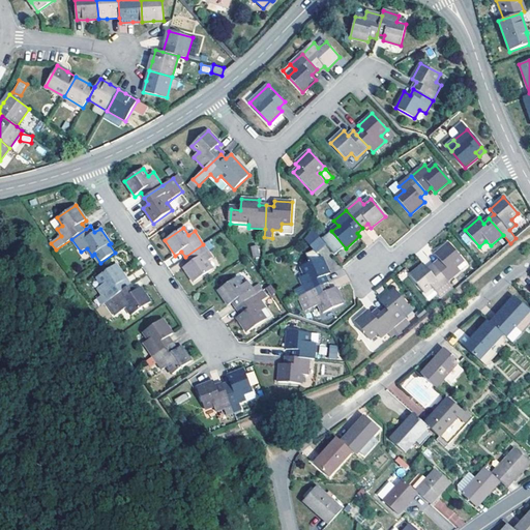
[(325,244),(315,231),(305,239),(316,253),(325,244)]
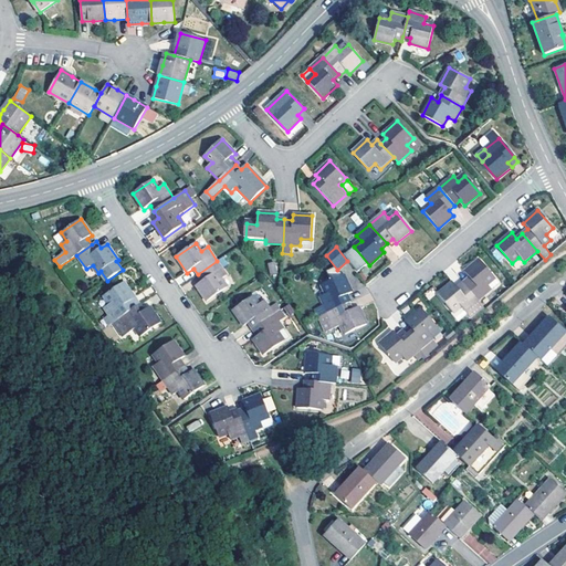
[(463,283),(479,301),(492,289),(488,284),(494,278),(480,260),(464,272),(470,278),(463,283)]
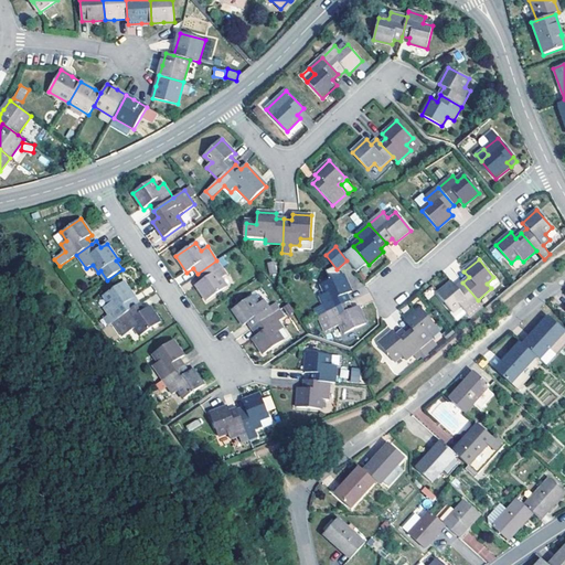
[(216,260),(198,274),(202,280),(195,285),(206,301),(226,287),(221,279),(227,275),(216,260)]
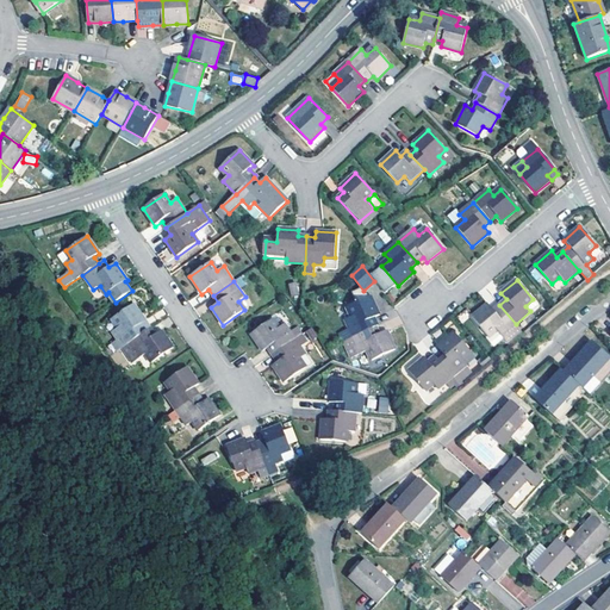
[(299,294),(297,282),(288,284),(291,297),(299,294)]
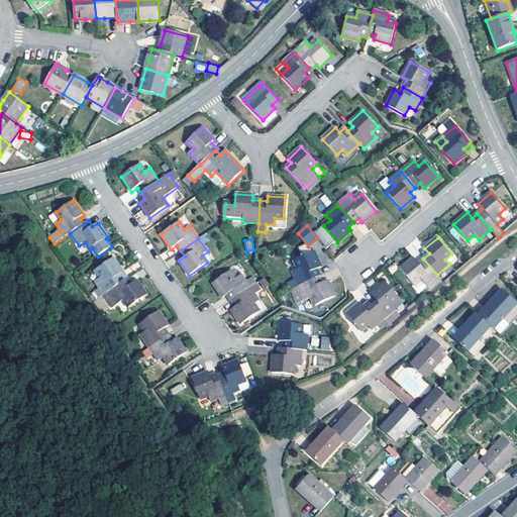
[(319,277),(321,276),(318,269),(322,267),(315,251),(295,260),(299,269),(293,272),(299,286),(319,277)]
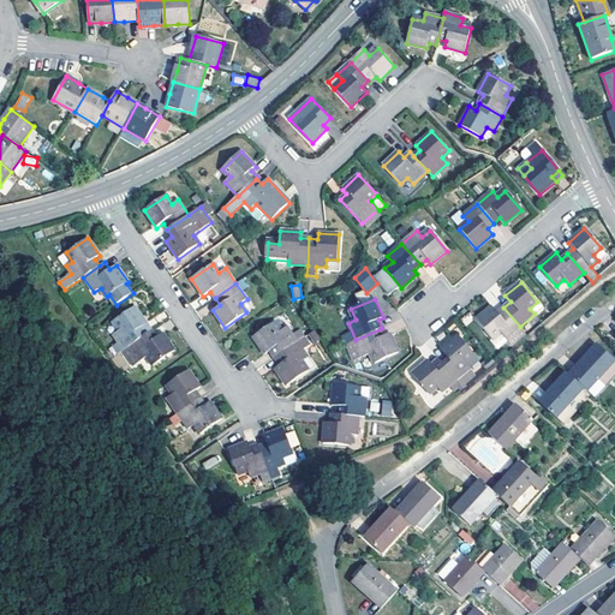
[(124,350),(145,335),(141,328),(147,324),(136,306),(113,321),(119,330),(114,334),(119,341),(113,346),(118,354),(124,350)]
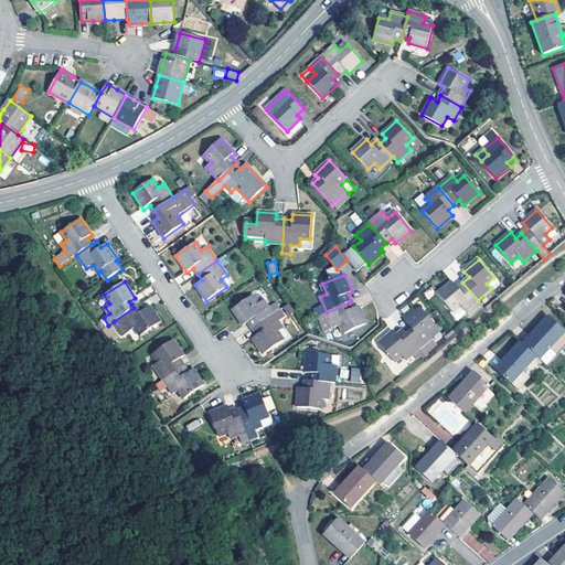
[(478,300),(462,283),(457,287),(452,281),(437,295),(451,312),(451,313),(457,320),(466,313),(469,317),(483,307),(478,300)]
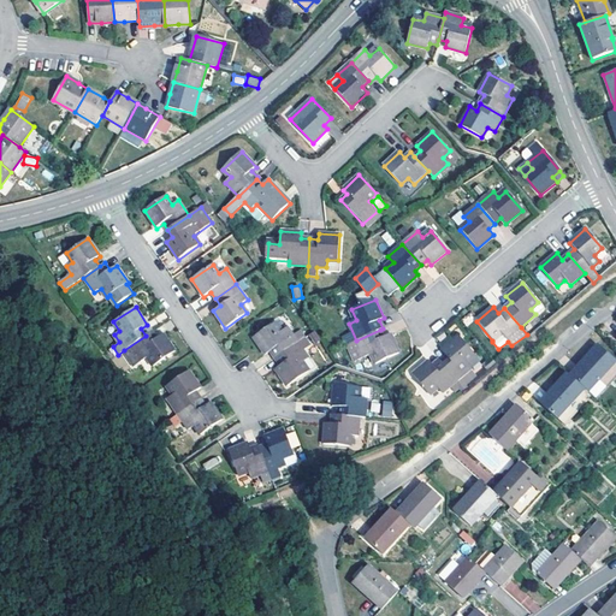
[(300,330),(292,336),(286,327),(280,332),(274,323),(253,338),(266,355),(271,351),(274,359),(306,338),(300,330)]
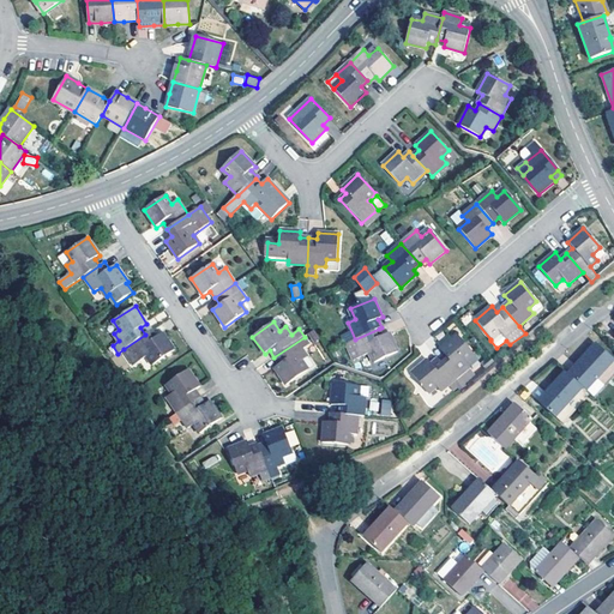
[(151,331),(146,324),(140,327),(145,335),(151,331)]
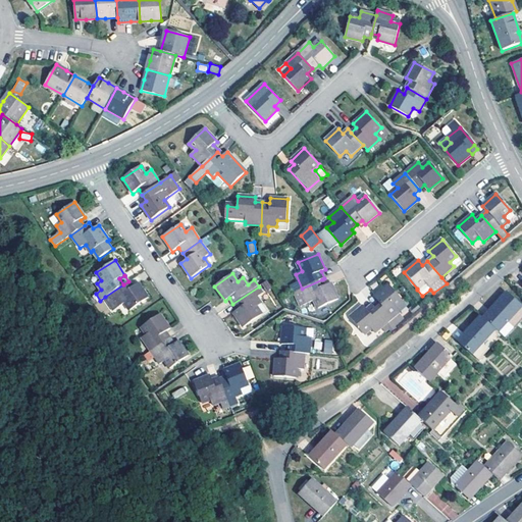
[(300,306),(309,303),(315,301),(318,308),(338,299),(331,282),(325,285),(322,279),(302,289),(294,292),(300,306)]
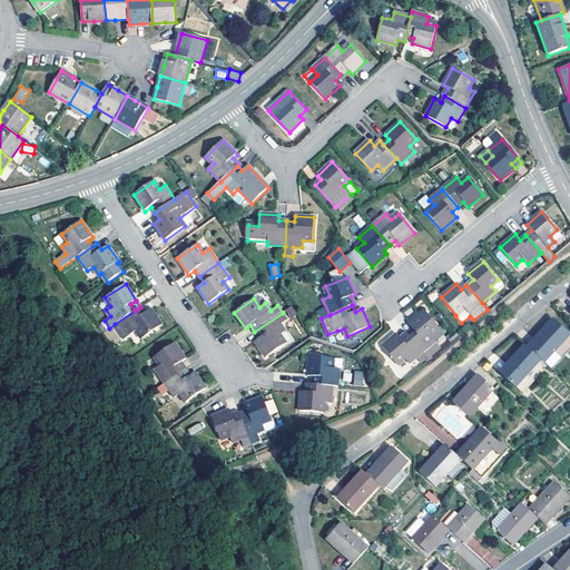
[(141,307),(140,307),(135,311),(115,324),(125,338),(137,331),(143,338),(163,325),(151,308),(145,313),(141,307)]
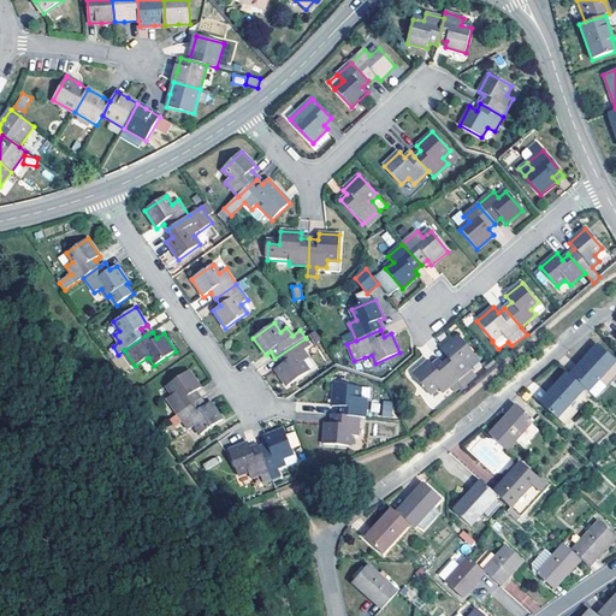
[(480,362),(474,356),(457,336),(442,350),(446,356),(442,361),(457,380),(472,368),(480,362)]
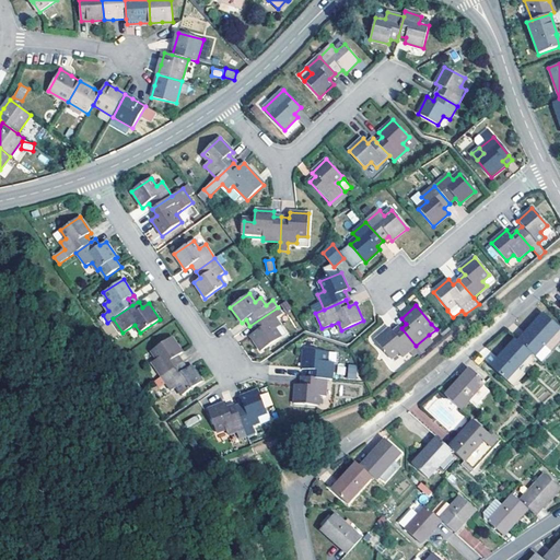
[(278,307),(249,326),(254,333),(251,336),(261,351),(286,334),(276,319),(282,314),(278,307)]
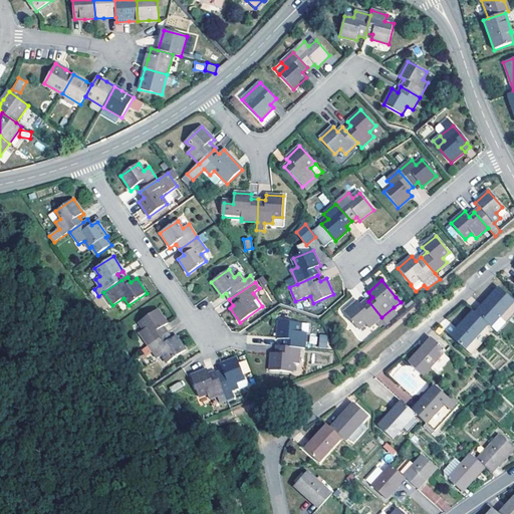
[(500,289),(482,306),(485,309),(478,316),(488,324),(496,332),(513,313),(513,301),(500,289)]
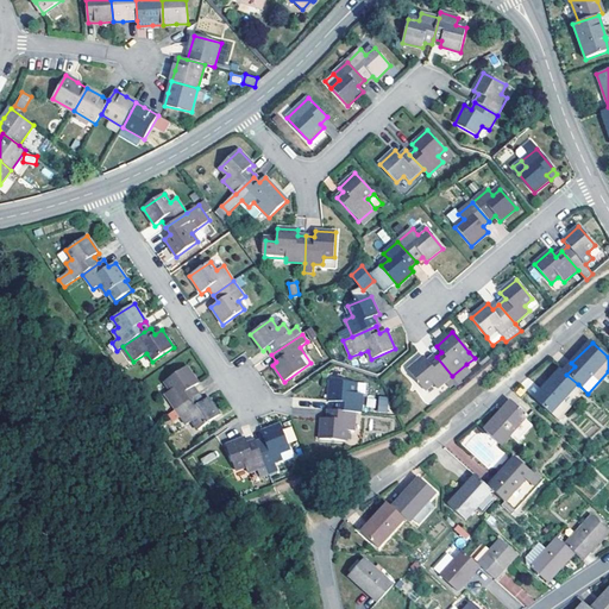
[(437,357),(434,355),(428,360),(425,357),(408,370),(425,390),(433,383),(437,388),(445,382),(450,388),(453,384),(457,381),(452,376),(437,357)]
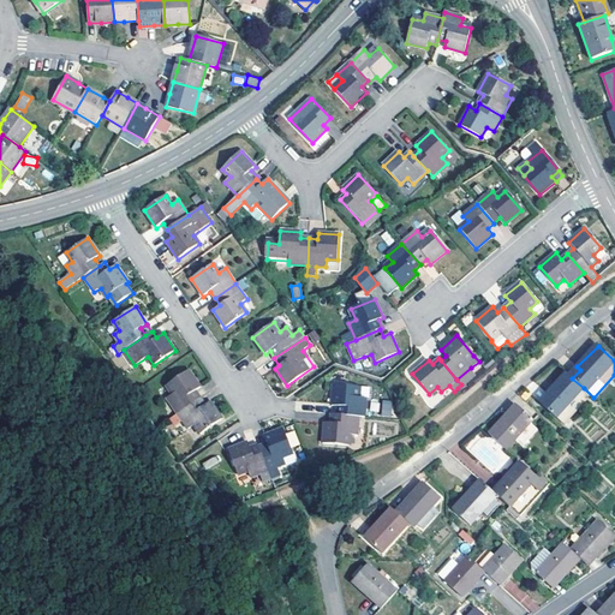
[(487,363),(490,368),(496,363),(493,358),(487,363)]
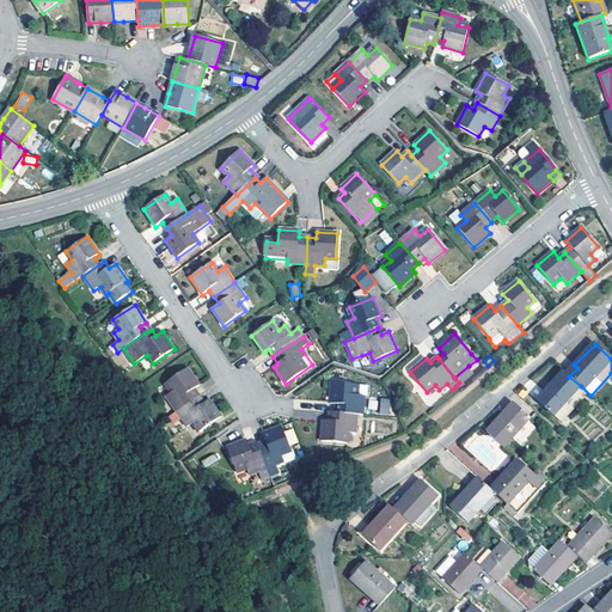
[(577,368),(574,365),(567,373),(569,377),(577,368)]
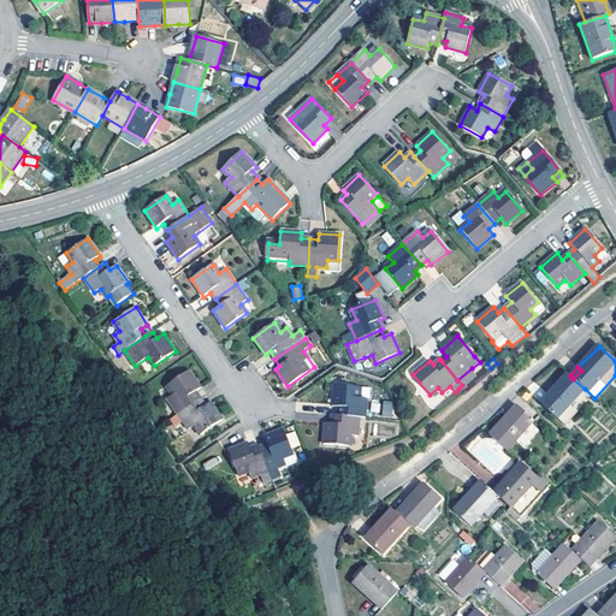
[(466,390),(468,388),(463,380),(474,371),(472,368),(457,380),(462,385),(466,390)]
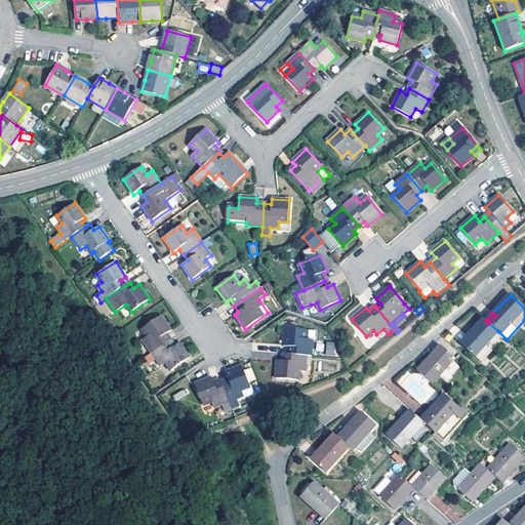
[(152,354),(171,339),(167,333),(171,331),(161,316),(143,328),(148,336),(143,339),(152,354)]
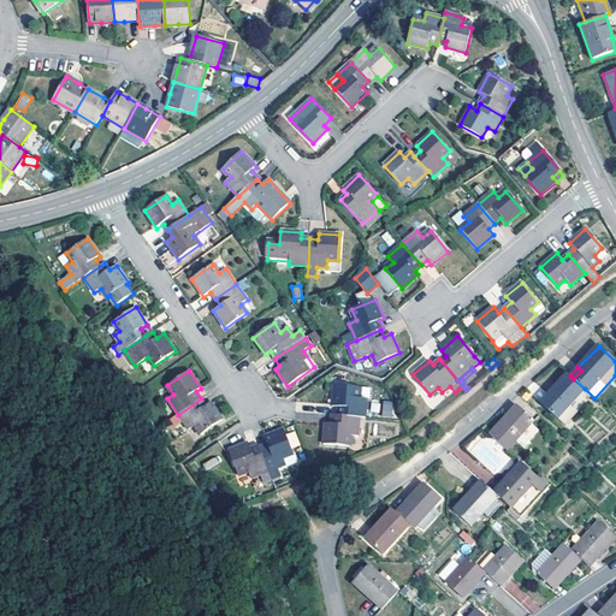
[(568,373),(548,395),(551,398),(544,406),(557,419),(585,389),(573,379),(570,375),(568,373)]
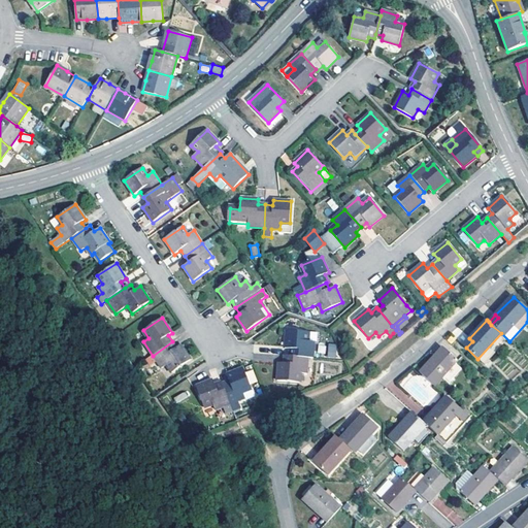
[(290,349),(289,356),(308,358),(312,358),(315,341),(317,342),(318,333),(287,330),(285,349),(290,349)]
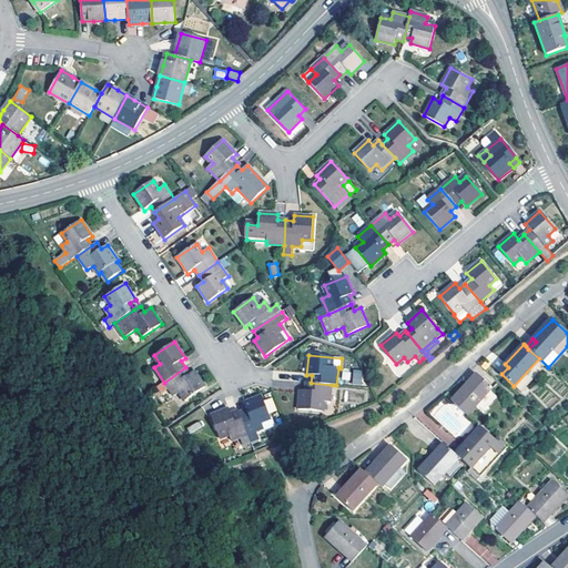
[(508,367),(505,364),(498,371),(501,374),(508,367)]
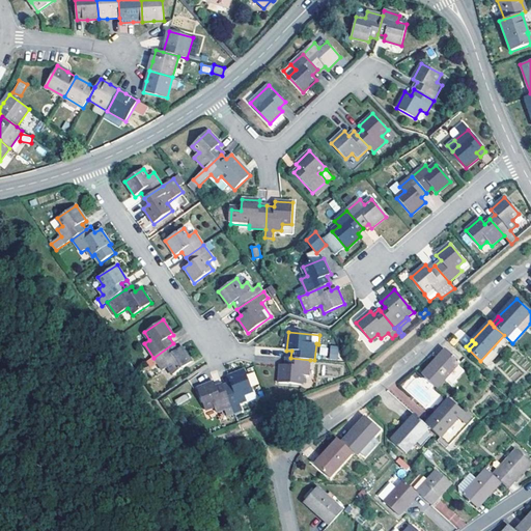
[(154,358),(141,365),(150,379),(168,367),(173,374),(192,362),(182,346),(177,350),(173,343),(154,358)]
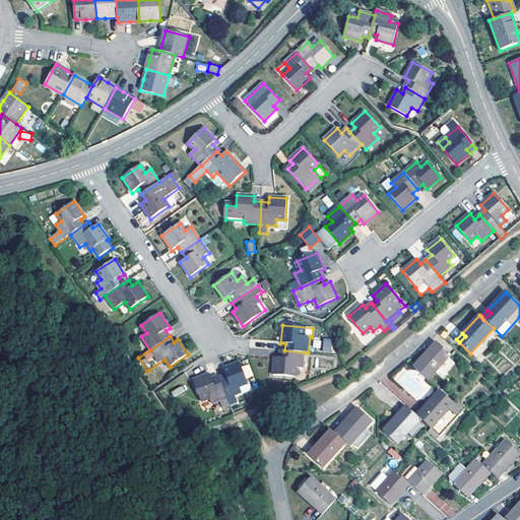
[(332,351),(331,338),(322,339),(323,352),(332,351)]
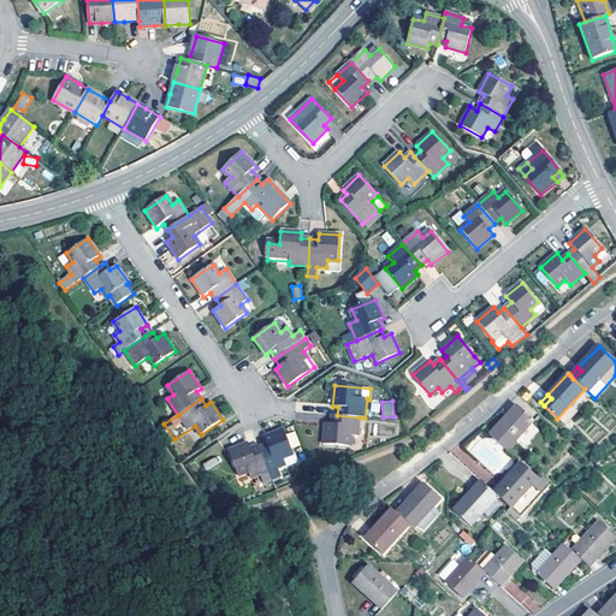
[(516,406),(510,413),(513,415),(520,408),(516,406)]
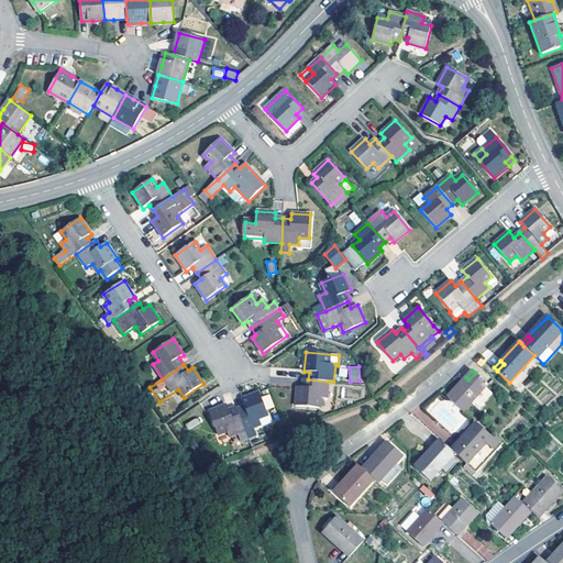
[(468,379),(466,377),(446,398),(463,412),(488,385),(475,373),(468,379)]
